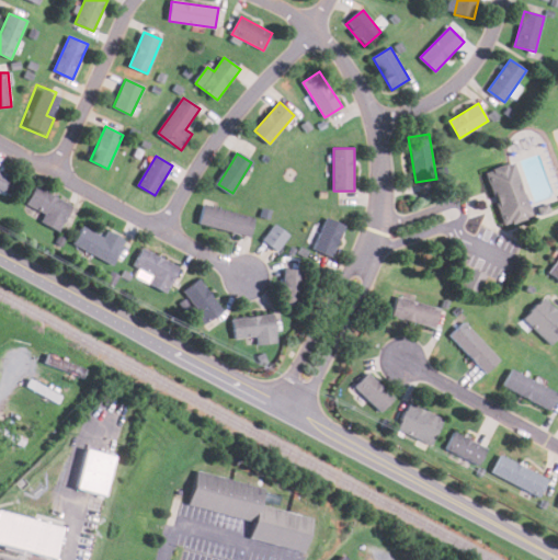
[(504,226),(533,217),(515,162),(488,171),(504,226)]
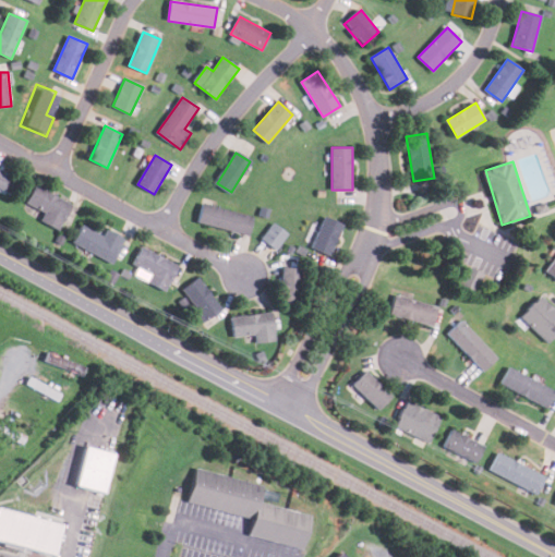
[(21,181),(0,169),(0,188),(12,195),(21,181)]
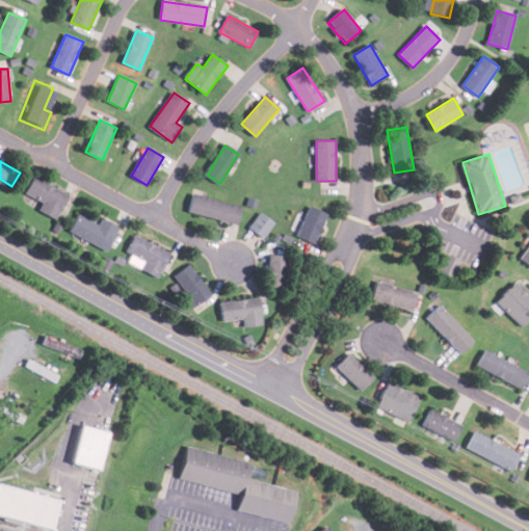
[(26,193),(44,203),(40,211),(56,219),(70,194),(34,177),(26,193)]
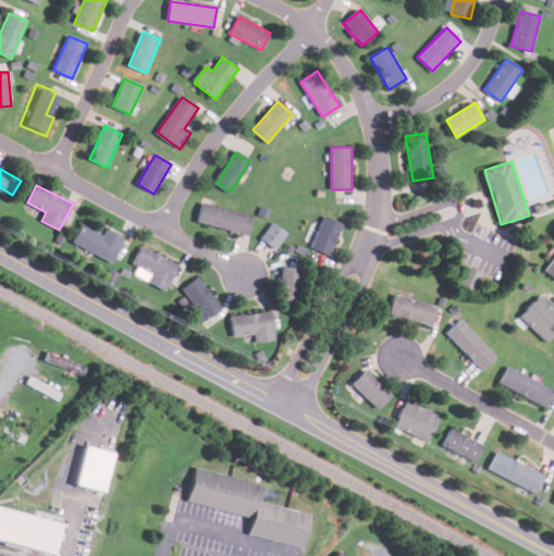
[(198,223),(249,234),(253,214),(201,205),(198,223)]
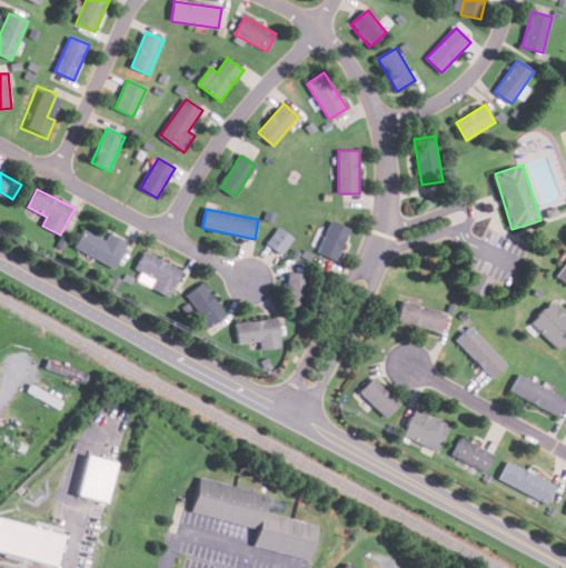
[(336,261),(351,230),(334,221),(318,251),(336,261)]
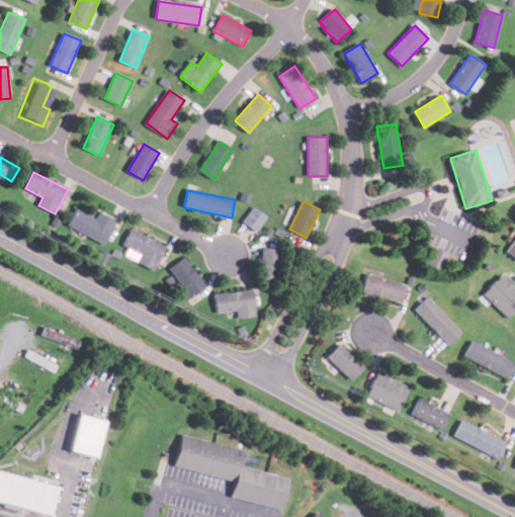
[(243,221),(256,232),(268,218),(254,206),(243,221)]
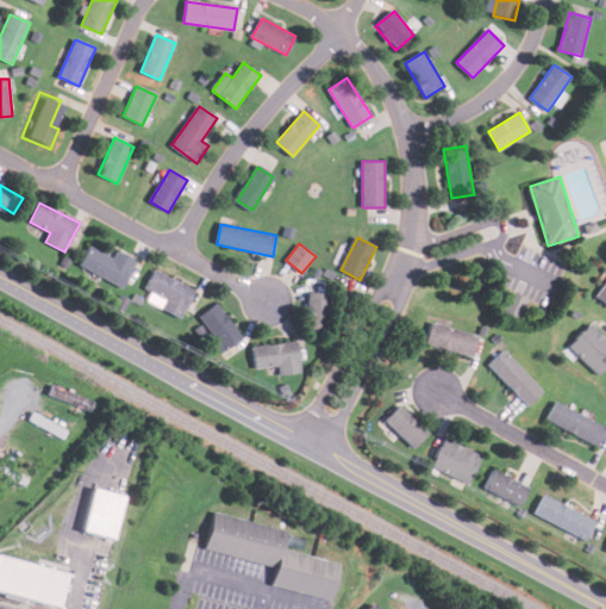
[(117,250),(113,258),(89,246),(80,266),(124,287),(137,260),(117,250)]
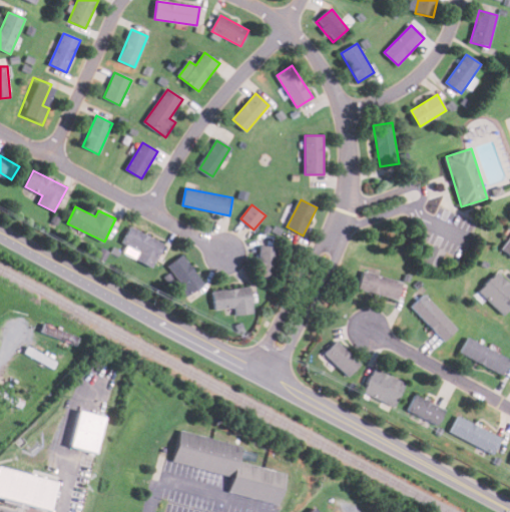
[(152,269),(165,244),(131,226),(122,242),(127,245),(123,252),(152,269)]
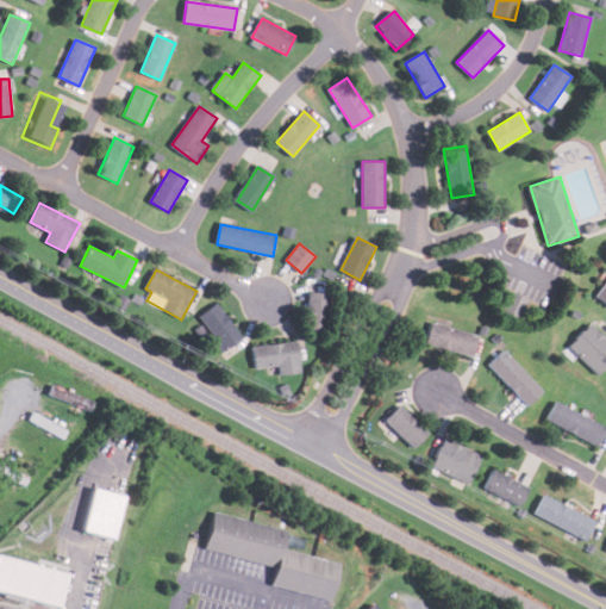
[(331,294),(310,292),(306,333),(328,334),(331,294)]
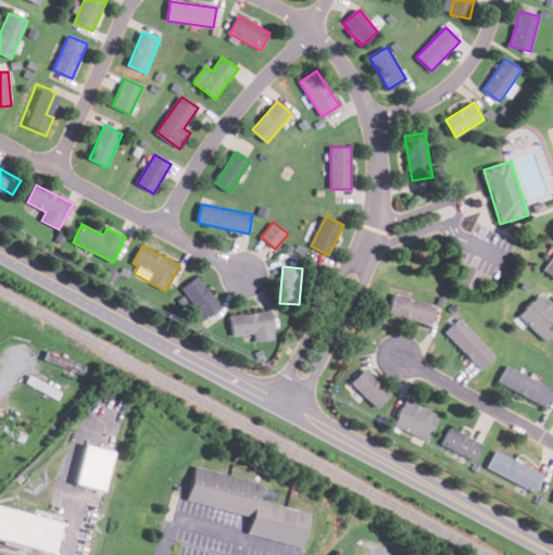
[(222,307),(199,277),(183,288),(205,319),(222,307)]
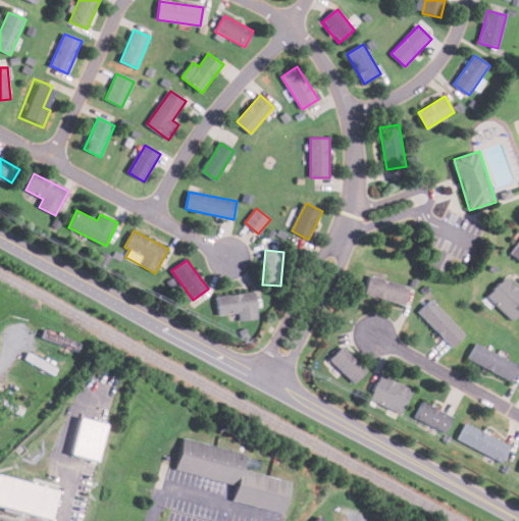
[(410,288),(370,276),(365,294),(404,306),(410,288)]
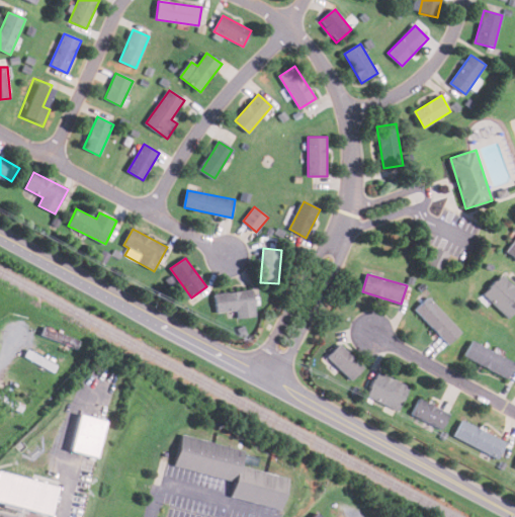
[(514,287),(503,275),(485,293),(509,319),(514,313),(514,287)]
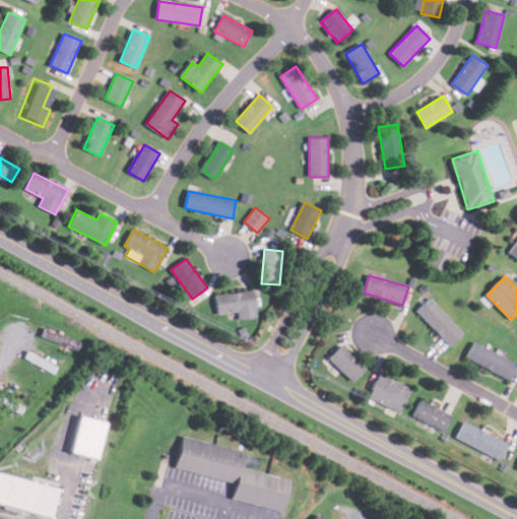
[(255,290),(216,296),(218,314),(239,312),(240,320),(257,318),(255,290)]
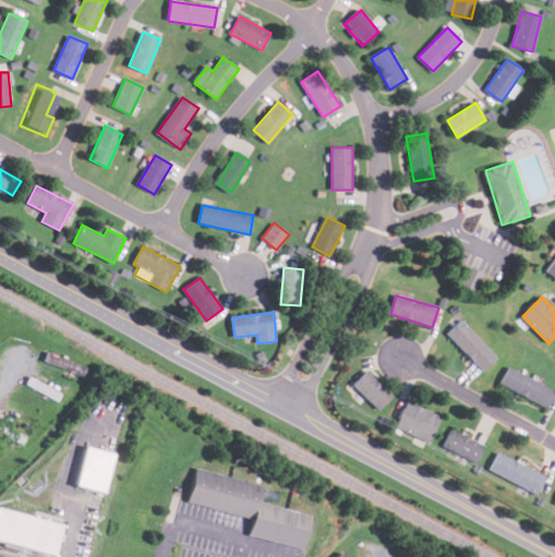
[(497,356),(461,321),(447,335),(484,371),(497,356)]
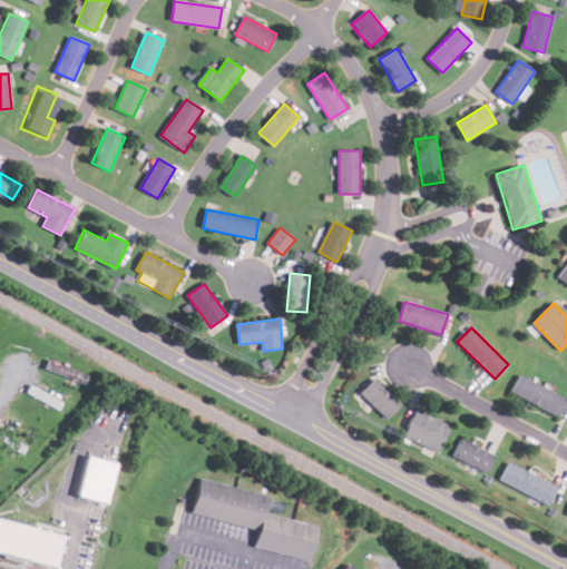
[(88,383),(90,373),(49,362),(47,372),(88,383)]
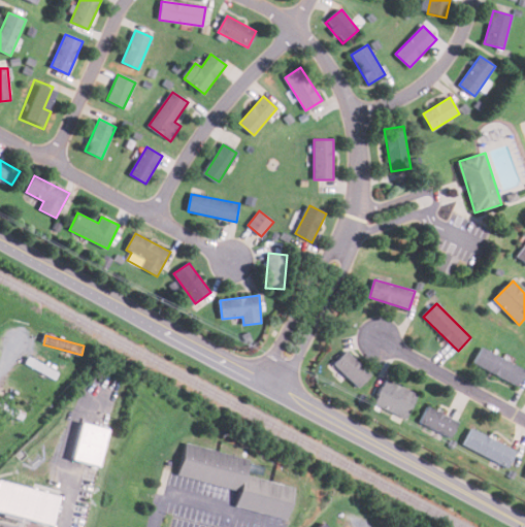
[(473,365),(519,386),(524,374),(524,368),(481,349),(473,365)]
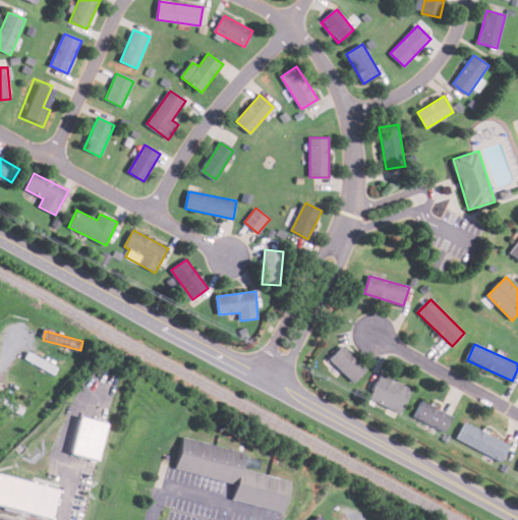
[(354,383),(366,370),(343,346),(330,358),(354,383)]
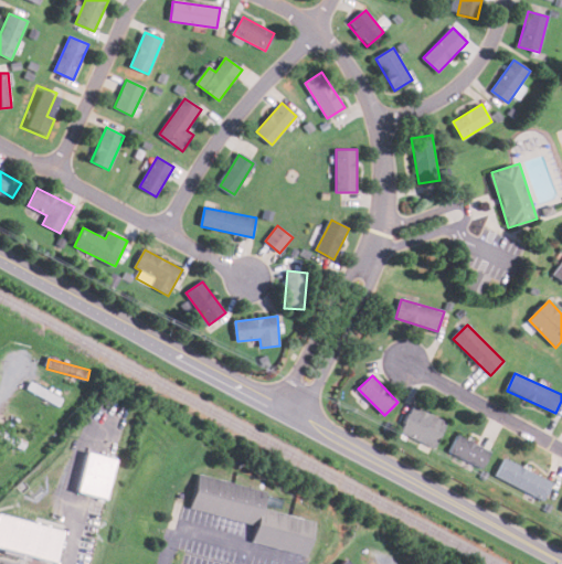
[(27,390),(59,405),(63,397),(30,382),(27,390)]
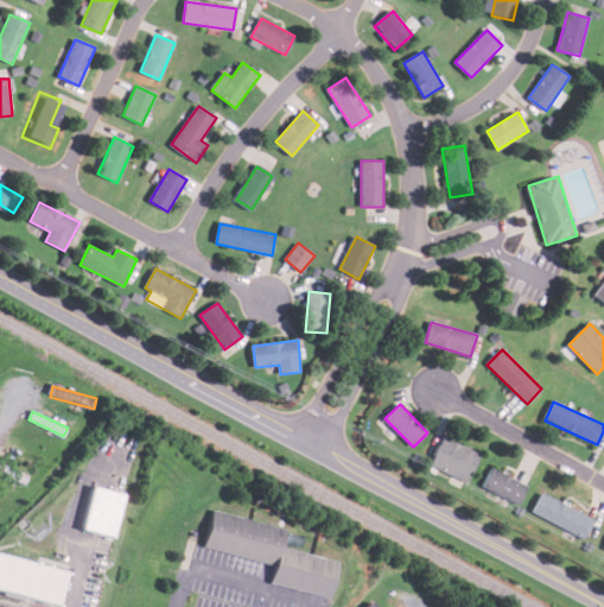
[(481,454),(443,437),(431,465),(468,482),(481,454)]
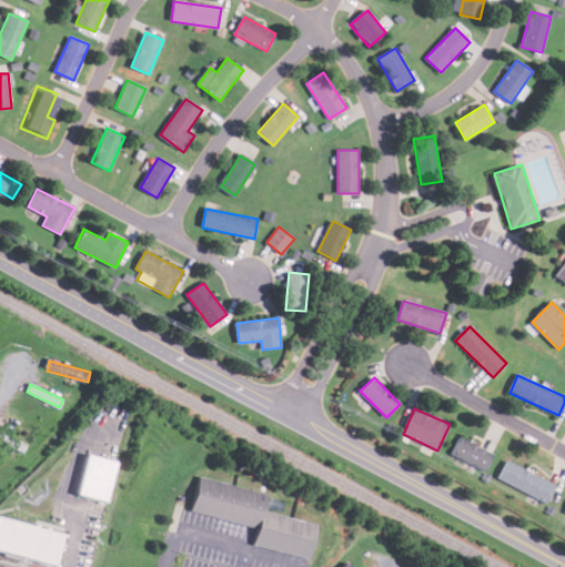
[(27,445),(0,432),(0,442),(22,453),(27,445)]
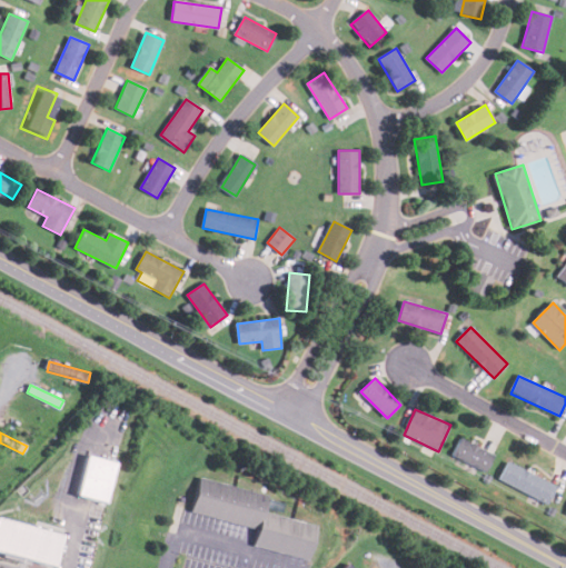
[(485,472),(494,456),(462,438),(453,455),(485,472)]
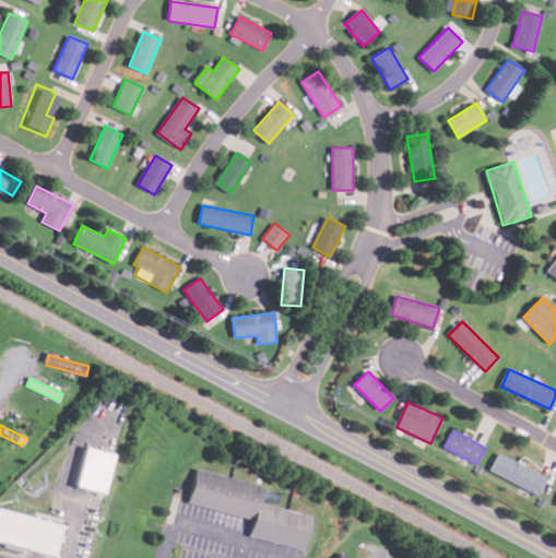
[(87,446),(78,486),(106,494),(116,454),(87,446)]
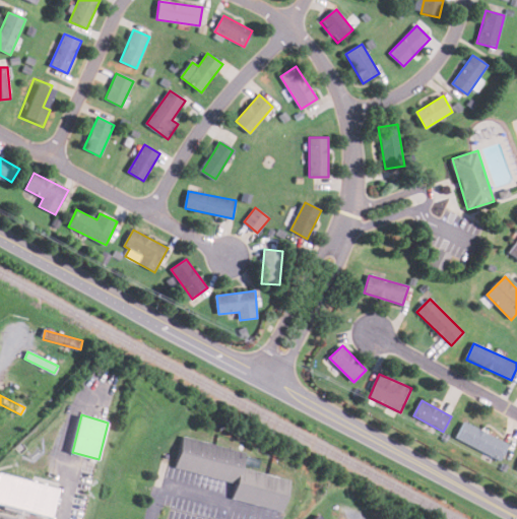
[(508,443),(463,424),(456,440),(501,460),(508,443)]
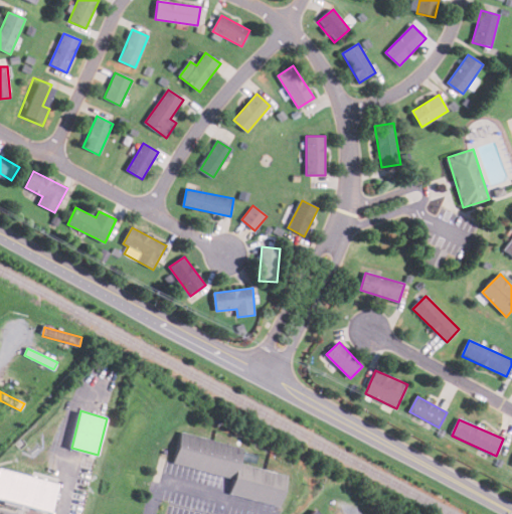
[(230,495),(281,506),(288,474),(239,464),(243,447),(180,433),(173,465),(234,478),(230,495)]
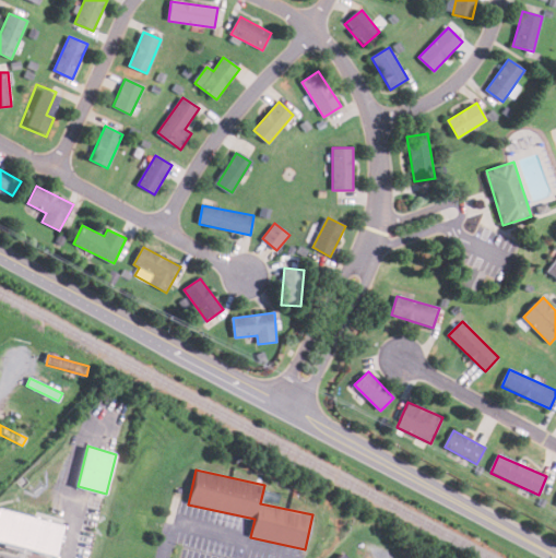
[(0,507),(0,542),(54,557),(62,524),(0,507)]
